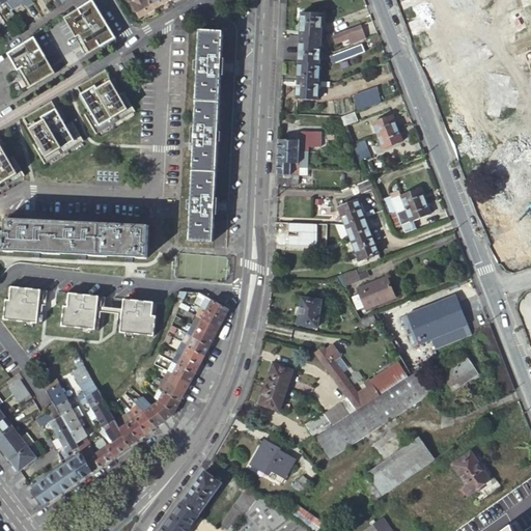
[(2,0),(5,3),(6,3),(11,10),(23,3),(26,8),(32,3),(30,0),(2,0)]
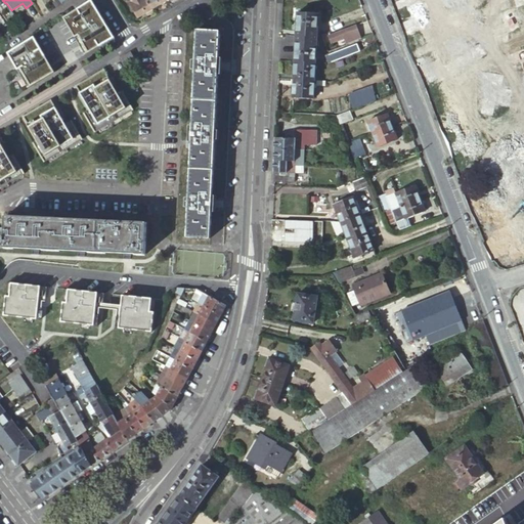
[(115,37),(92,0),(62,18),(85,55),(115,37)]
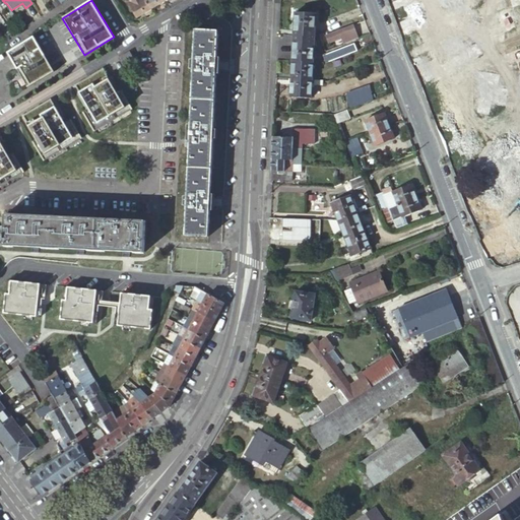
[(136,18),(152,9),(146,0),(126,0),(128,2),(127,3),(136,18)]
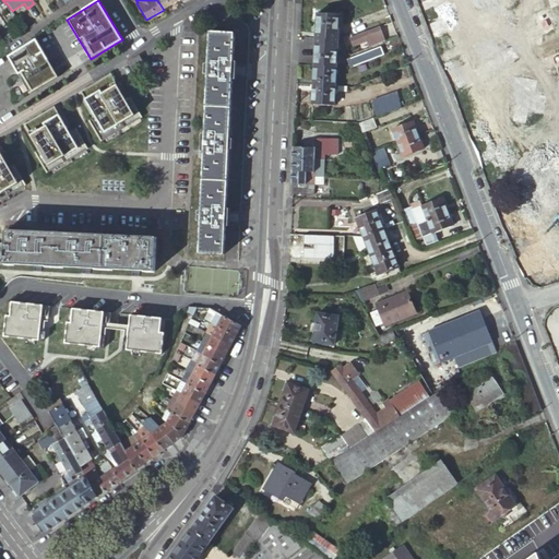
[(157,0),(164,10),(178,2),(176,0),(157,0)]
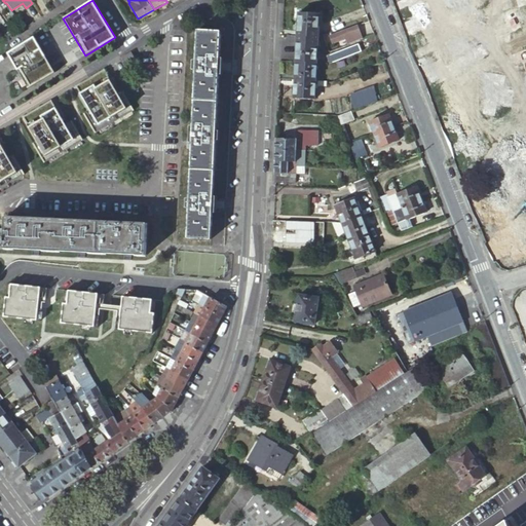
[(424,43),(440,38),(424,0),(399,0),(397,1),(404,21),(402,22),(408,37),(420,32),(424,43)]
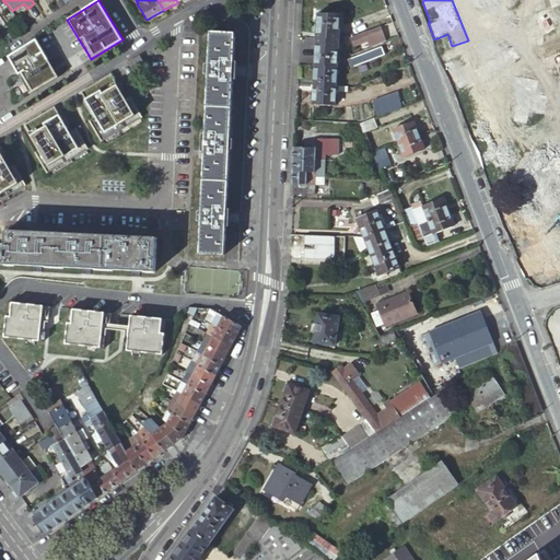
[(548,8),(532,13),(536,26),(523,30),(528,48),(538,45),(545,66),(553,62),(557,77),(559,74),(559,38),(558,39),(548,8)]
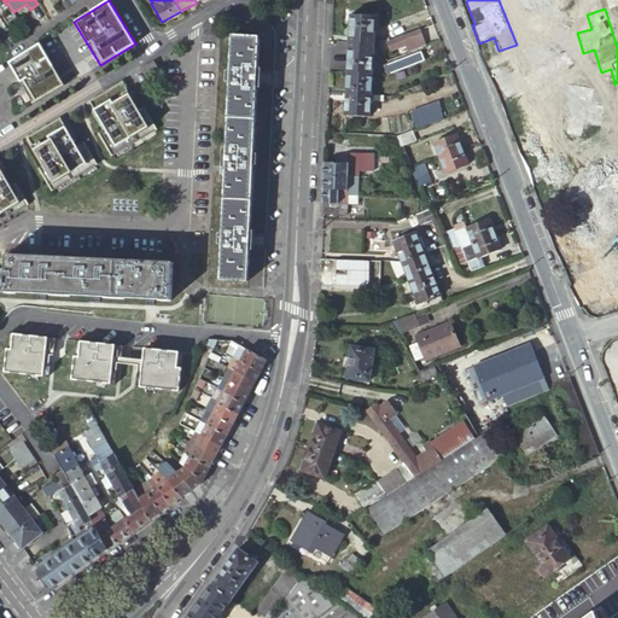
[(351,16),(350,42),(374,45),(375,17),(351,16)]
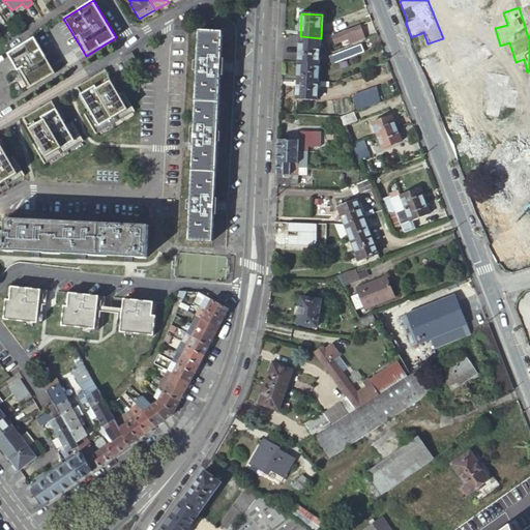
[(362,33),(360,26),(332,36),(335,43),(362,33)]
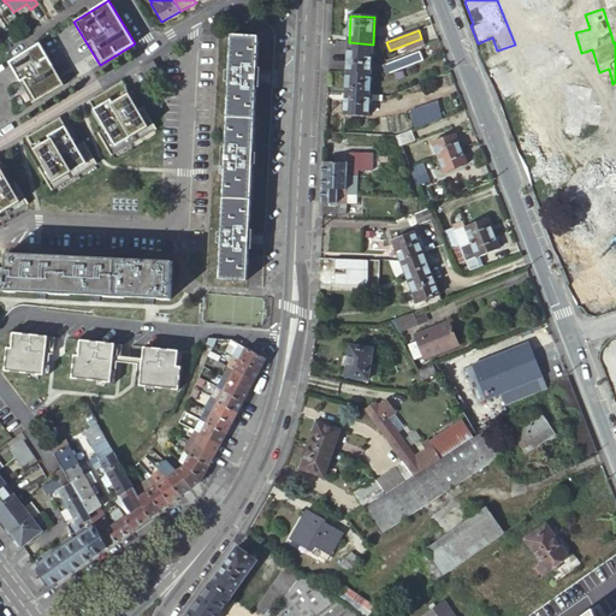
[(258,36),(230,35),(229,70),(226,70),(225,80),(227,81),(229,81),(225,152),(223,152),(221,160),(224,160),(221,231),(218,232),(218,242),(220,243),(219,279),(247,280),(248,249),(252,248),(253,230),(249,229),(256,87),(260,86),(260,67),(256,66),(258,36)]
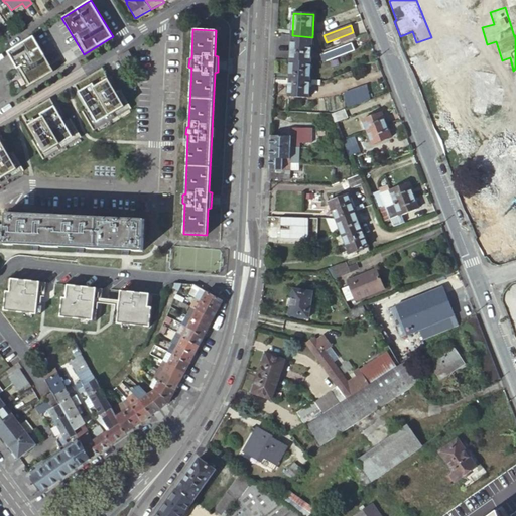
[(292,35),(290,60),(310,62),(312,37),(292,35)]
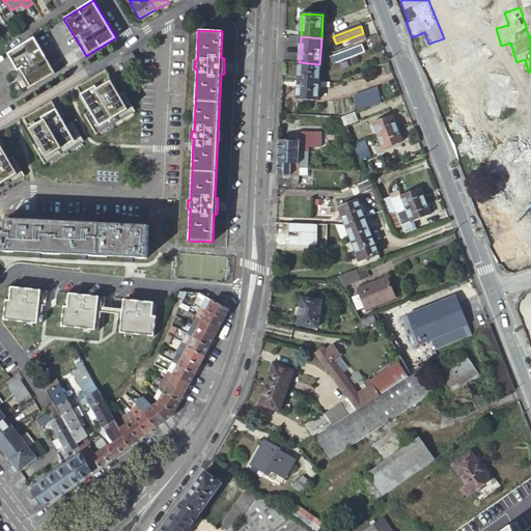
[(56,74),(33,37),(7,54),(29,89),(56,74)]
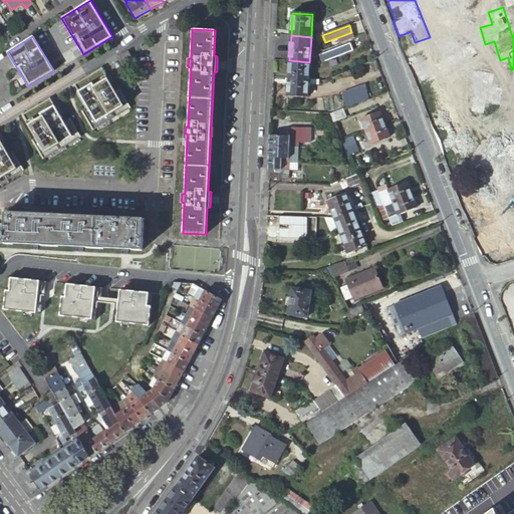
[(322,62),(336,56),(333,49),(319,55),(322,62)]
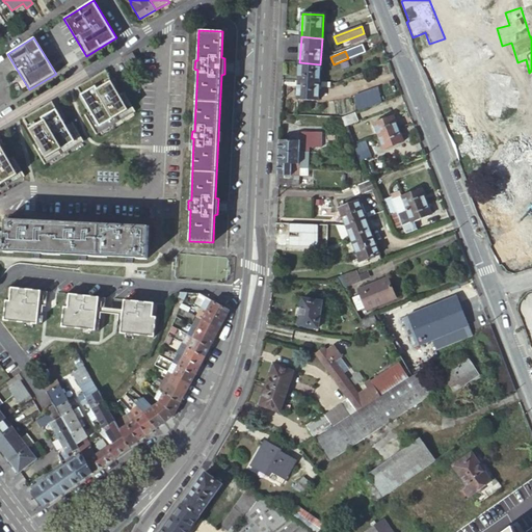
[(133,52),(123,58),(130,71),(140,65),(133,52)]
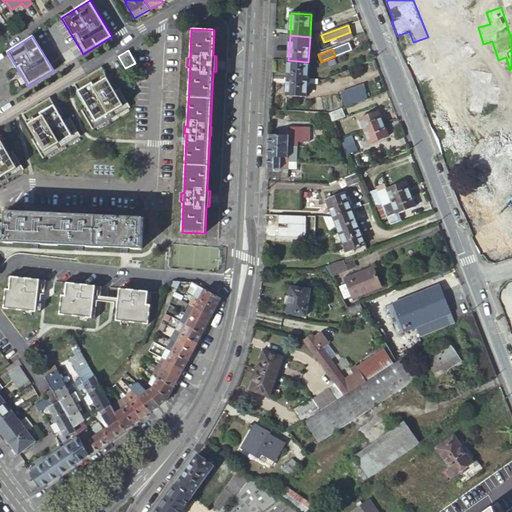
[(287,78),(307,79),(308,62),(288,60),(287,78)]
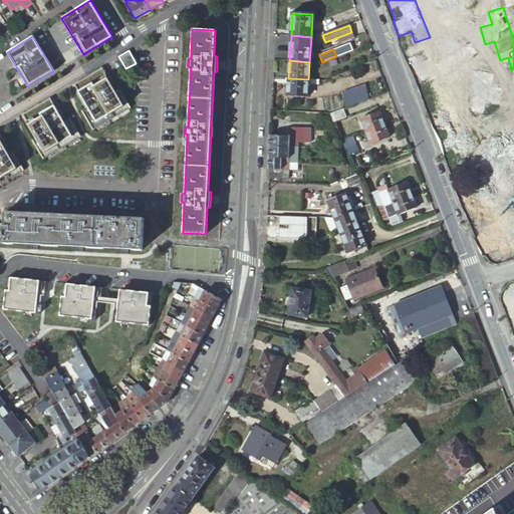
[(82,111),(93,131),(132,107),(119,89),(115,91),(101,67),(86,77),(86,78),(76,84),(75,83),(74,84),(88,107),(82,111)]
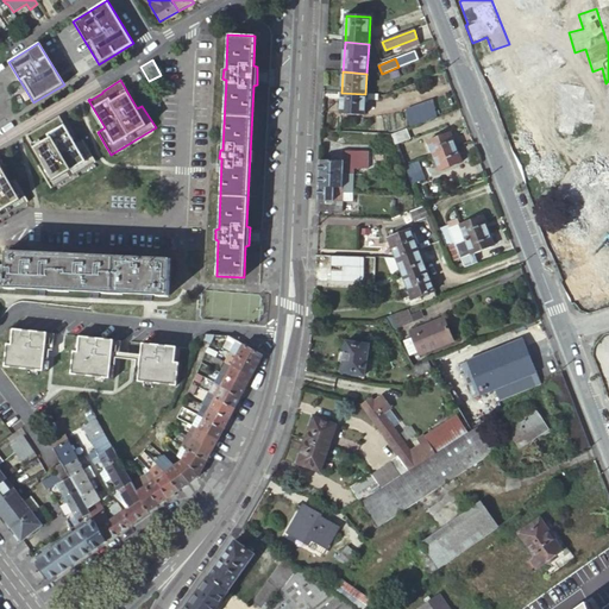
[(563,82),(554,131),(573,135),(577,119),(592,123),(596,104),(583,101),(586,87),(563,82)]
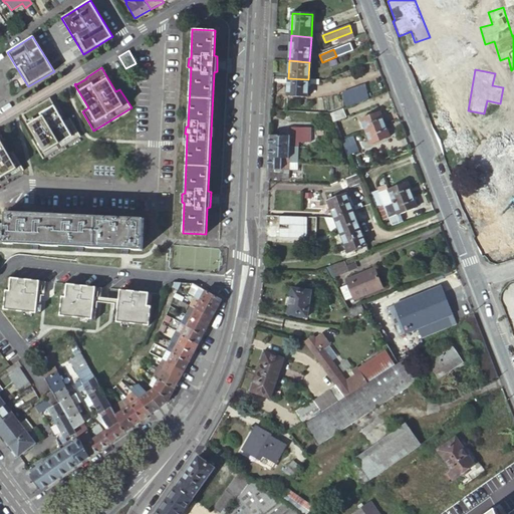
[(308,97),(308,79),(288,78),(287,96),(308,97)]
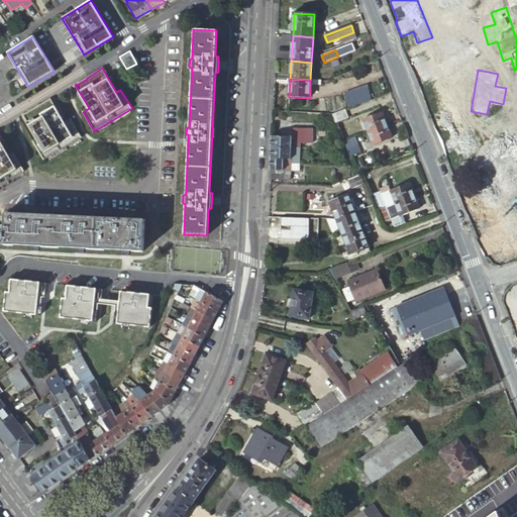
[(366,87),(343,95),(348,108),(371,100),(366,87)]
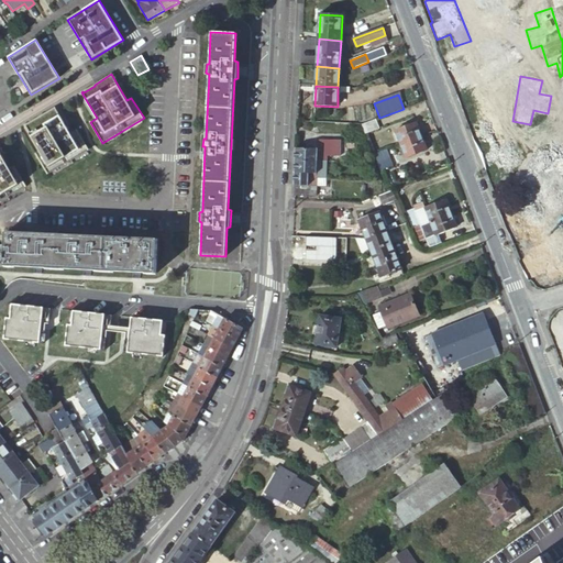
[(35,154),(47,175),(89,150),(77,130),(70,133),(55,108),(54,108),(55,110),(43,117),(42,116),(24,125),(40,152),(35,154)]
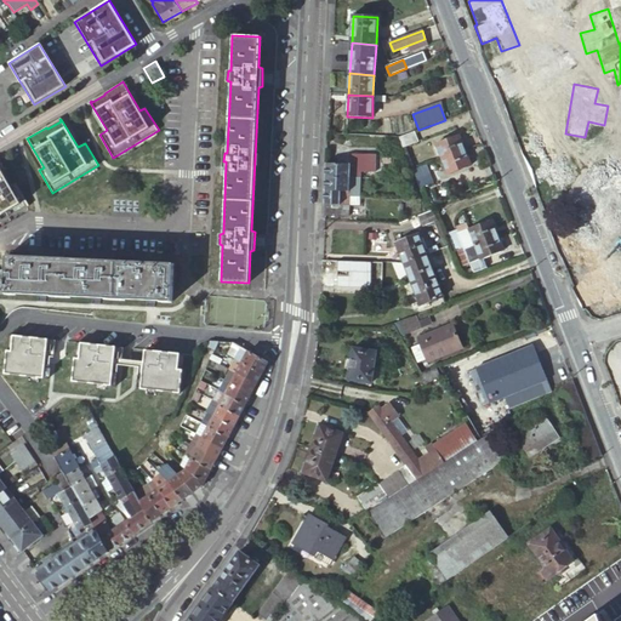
[(415,132),(399,138),(403,149),(419,143),(415,132)]
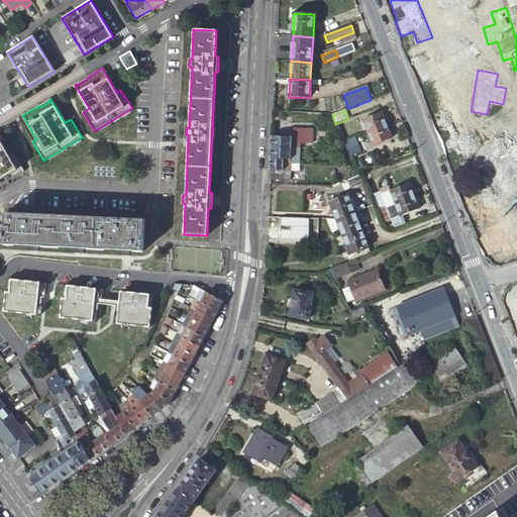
[(369,132),(386,126),(381,113),(364,120),(369,132)]
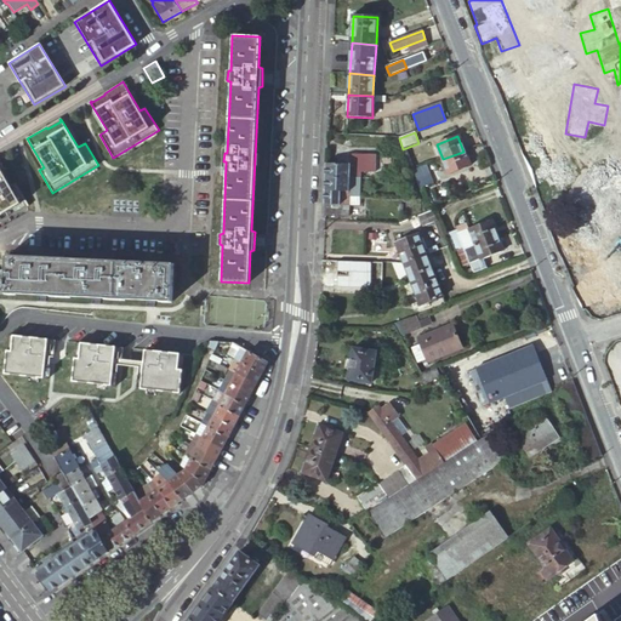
[(469,166),(463,152),(443,159),(449,175),(469,166)]
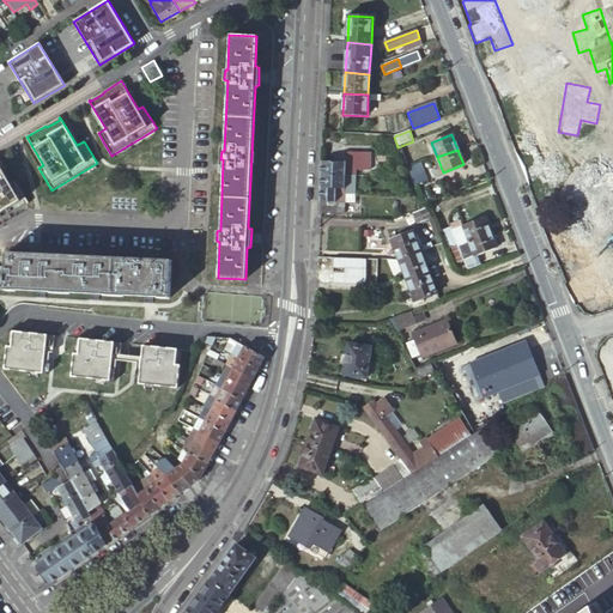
[(345,163),(322,162),(321,175),(345,176),(346,170),(356,170),(356,164),(365,164),(365,153),(346,153),(345,163)]
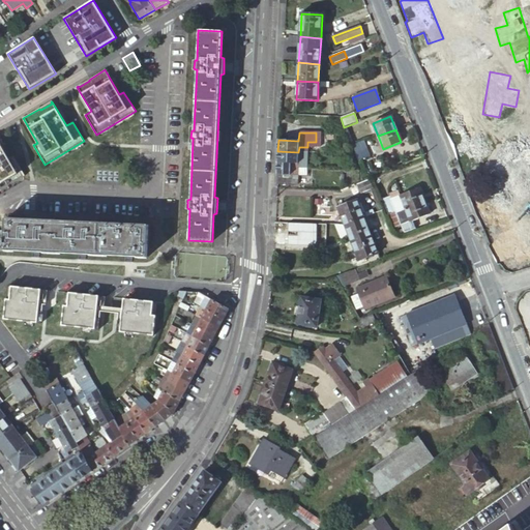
[(363,141),(352,146),(358,160),(370,156),(363,141)]
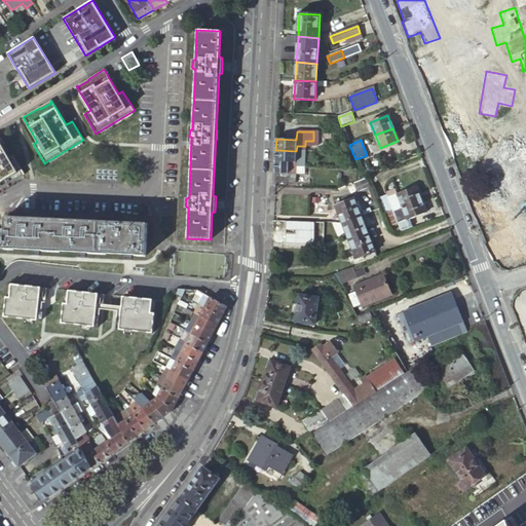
[(0,188),(25,175),(13,154),(9,157),(0,141),(0,188)]
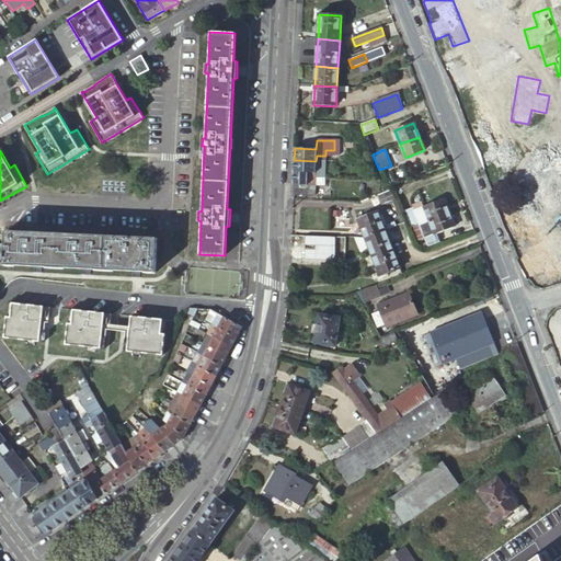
[(316,171),(316,161),(294,160),(294,171),(316,172),(316,171)]
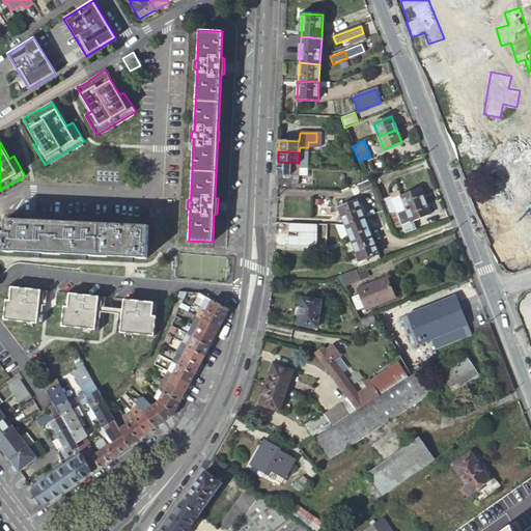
[(278,162),(277,185),(297,186),(298,175),(307,176),(307,168),(299,168),(299,163),(278,162)]
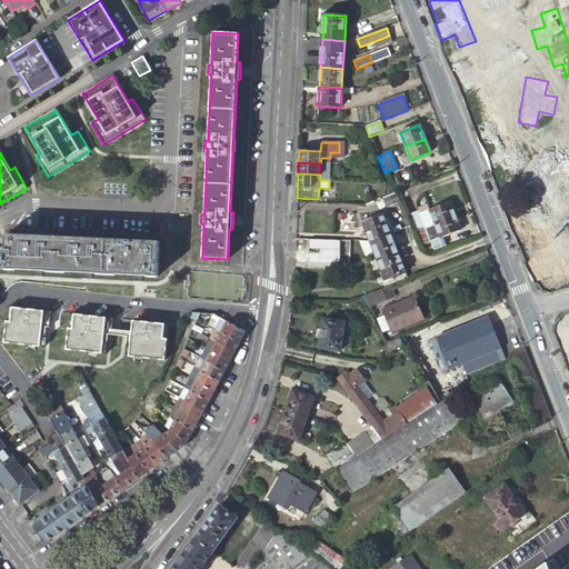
[(397,195),(383,199),(386,208),(400,202),(397,195)]
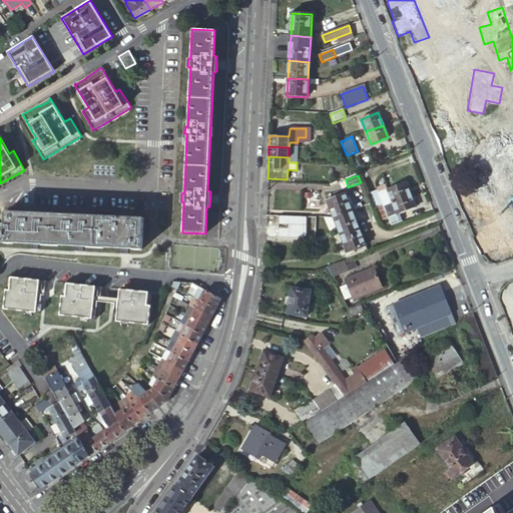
[(370,196),(375,209),(378,208),(382,206),(410,196),(405,183),(370,196)]
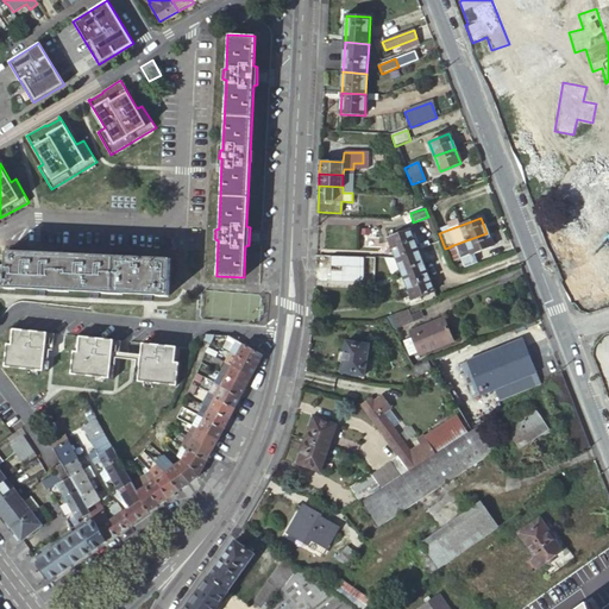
[(388,239),(396,261),(418,252),(409,231),(388,239)]
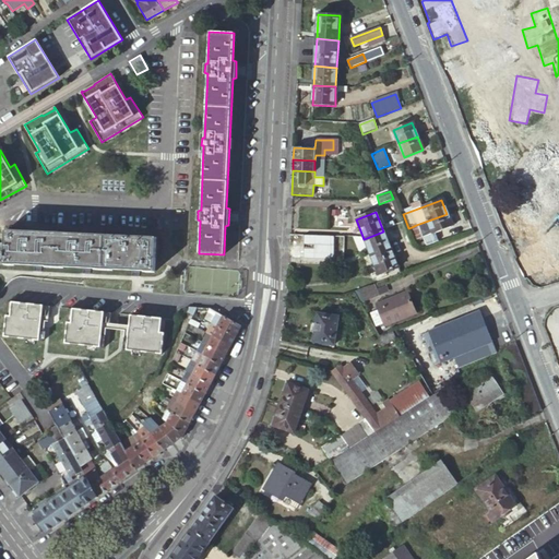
[(452,227),(447,214),(416,225),(421,239),(425,249),(438,244),(435,235),(452,227)]
